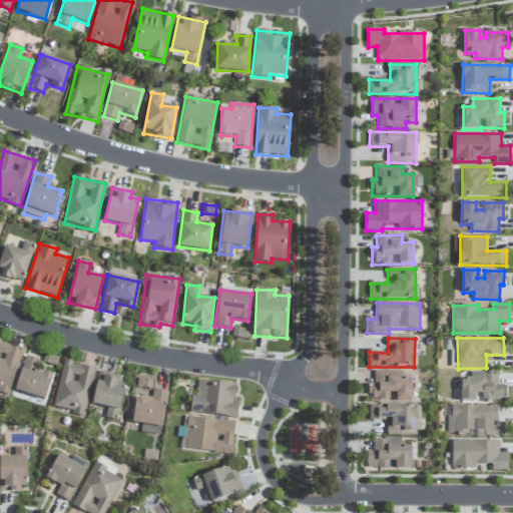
[(22,348),(0,341),(0,391),(9,394),(22,348)]
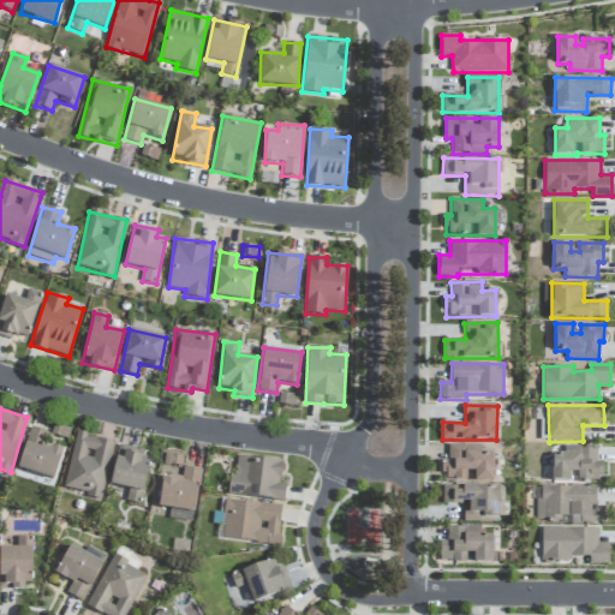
[(46,431),(30,427),(17,470),(54,479),(63,448),(42,443),(46,431)]
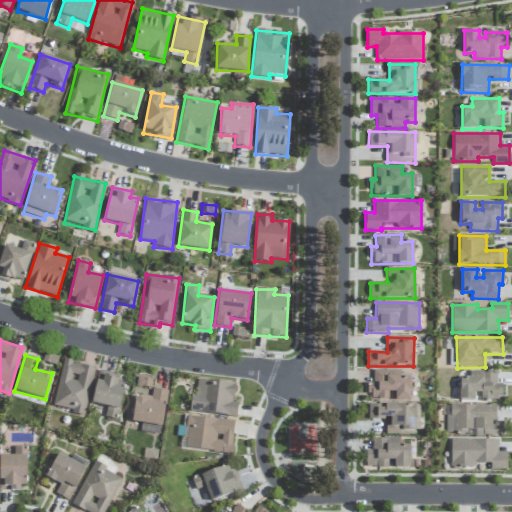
[(84,414),(94,367),(63,360),(53,408),(84,414)]
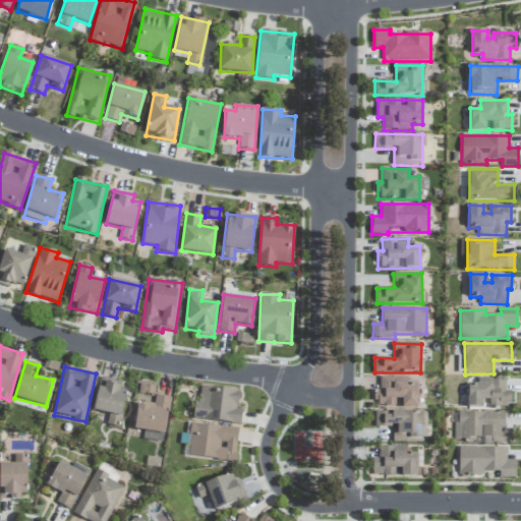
[(93,411),(109,414),(107,424),(119,427),(127,389),(119,387),(120,382),(101,377),(93,411)]
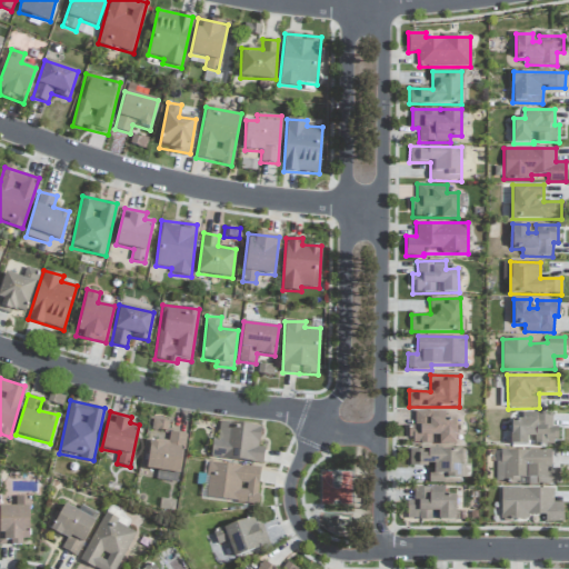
[(456,420),(443,420),(443,411),(415,412),(415,426),(410,426),(410,445),(456,445),(456,420)]
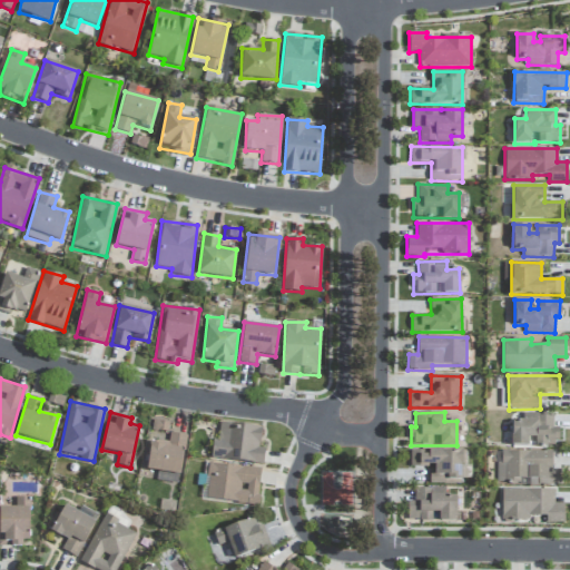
[(511,445),(529,446),(529,438),(536,438),(536,445),(558,446),(558,428),(552,428),(553,414),(523,413),(522,421),(512,420),(511,445)]
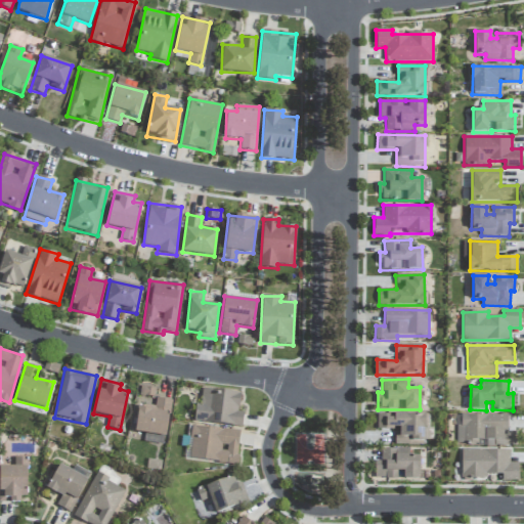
[(155,388),(140,387),(138,399),(154,401),(155,388)]
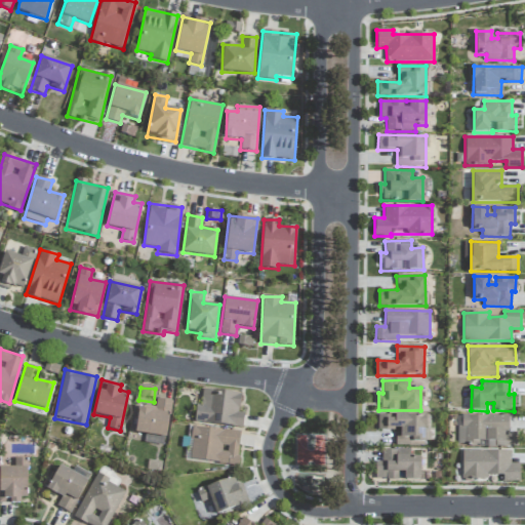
[(194,422),(242,428),(244,412),(239,412),(241,394),(202,390),(200,406),(196,405),(194,422)]
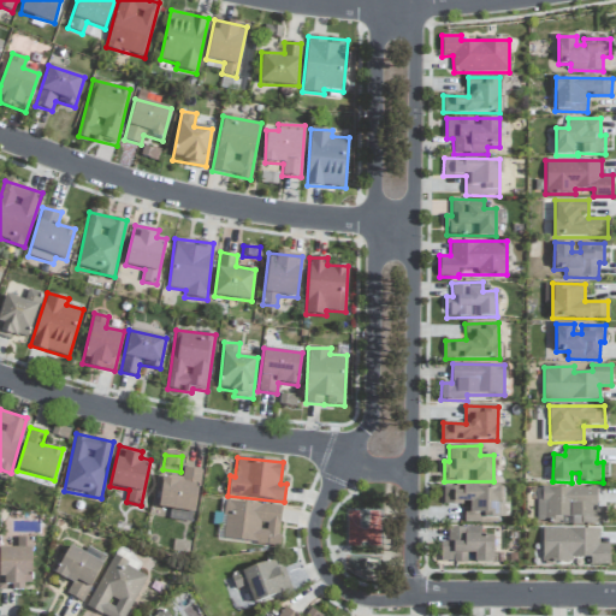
[(158,508),(171,510),(169,519),(191,522),(202,471),(184,467),(182,479),(164,475),(158,508)]
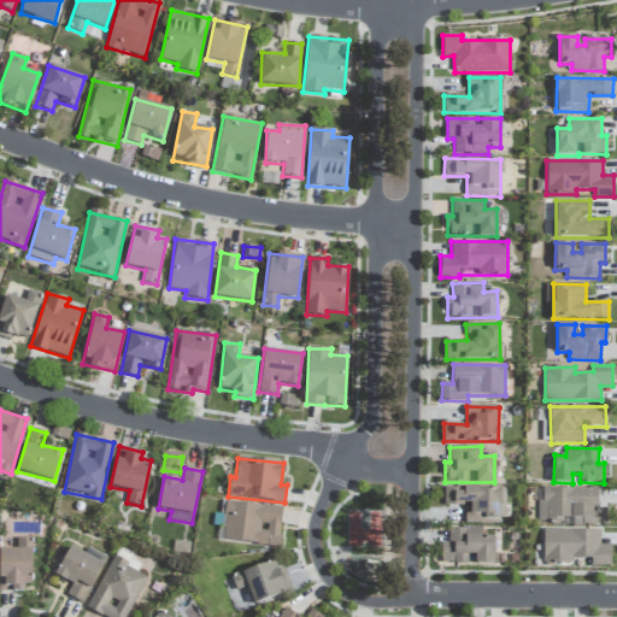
[(500,488),(445,487),(444,505),(466,505),(466,522),(500,523),(500,488)]
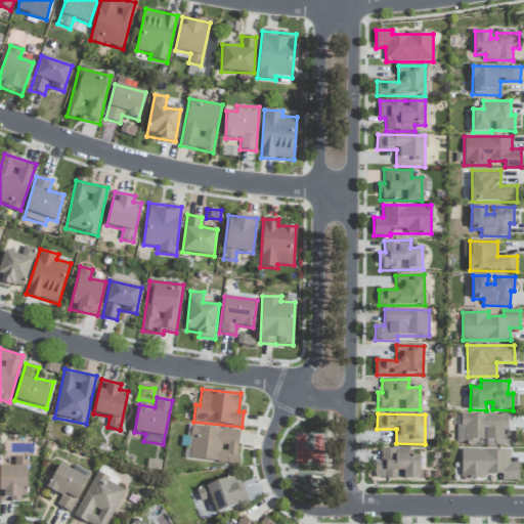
[(508,415),(461,415),(461,424),(456,424),(456,441),(486,441),(486,445),(516,445),(516,432),(508,432),(508,415)]
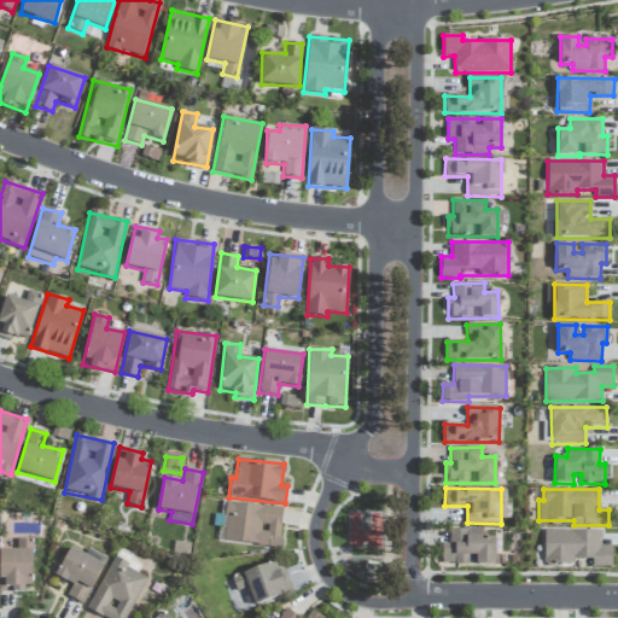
[(284,508),(226,502),(222,542),(280,547),(284,508)]
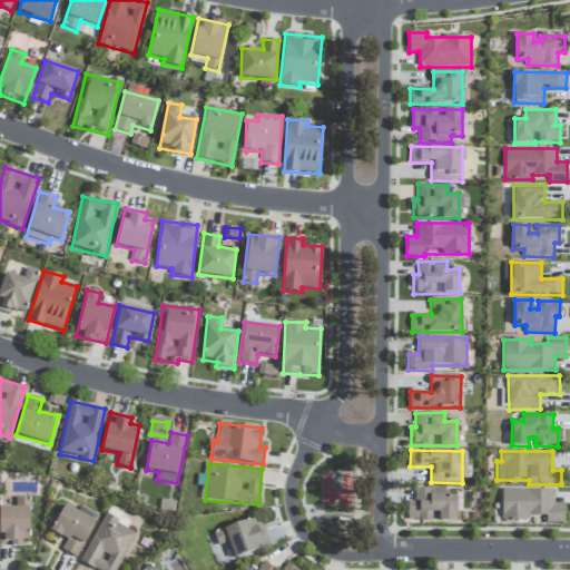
[(457,521),(458,495),(446,495),(446,488),(414,488),(414,502),(408,502),(408,520),(432,520),(432,513),(439,513),(439,521),(457,521)]
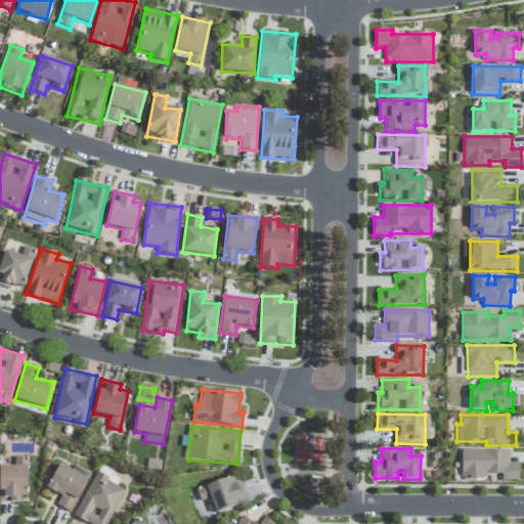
[(461,478),(487,478),(487,474),(501,475),(501,480),(518,480),(519,463),(509,463),(510,450),(462,449),(461,478)]
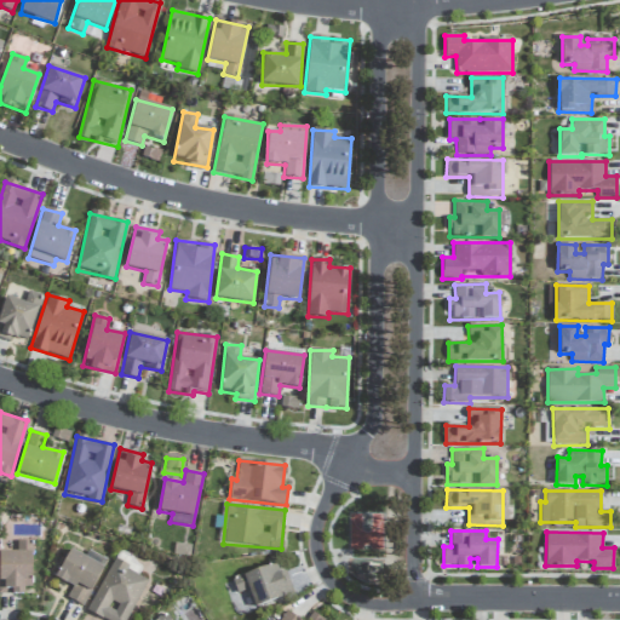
[(0,592),(33,592),(32,541),(17,541),(17,551),(0,551),(0,592)]
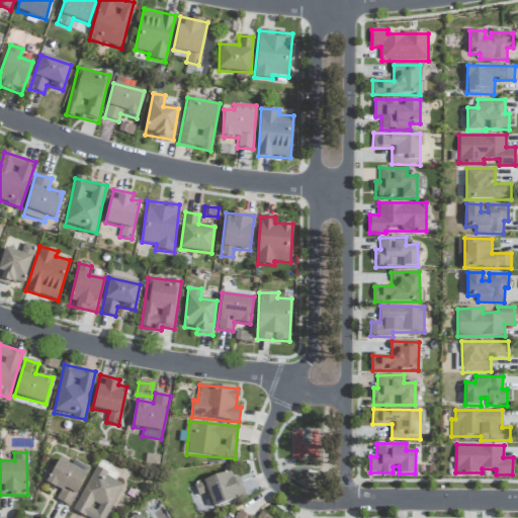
[(86,472),(57,459),(47,484),(60,490),(56,500),(71,507),(86,472)]
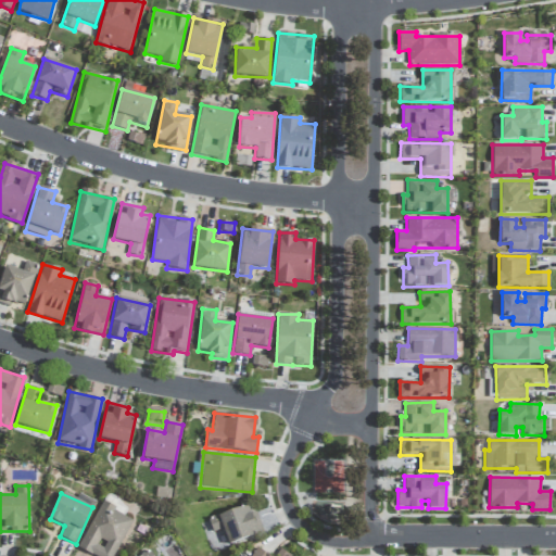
[(90,555),(113,555),(133,519),(101,503),(77,550),(90,555)]
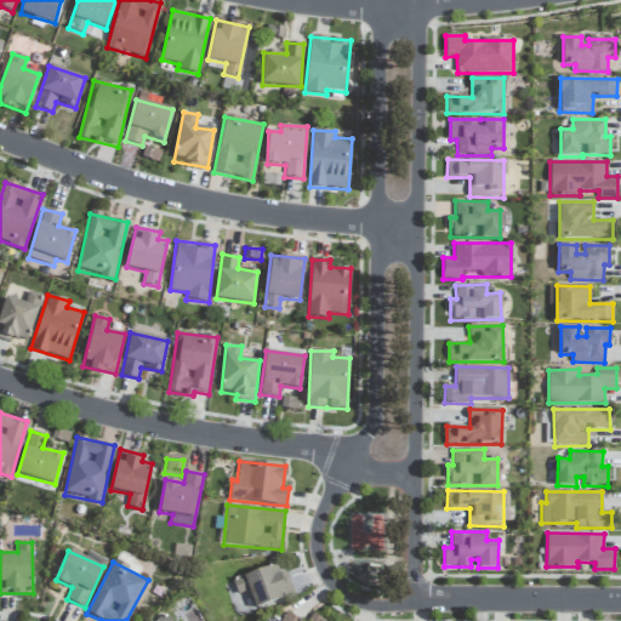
[(294,594),(285,571),(279,574),(275,564),(232,580),(237,594),(249,591),(255,608),(294,594)]
